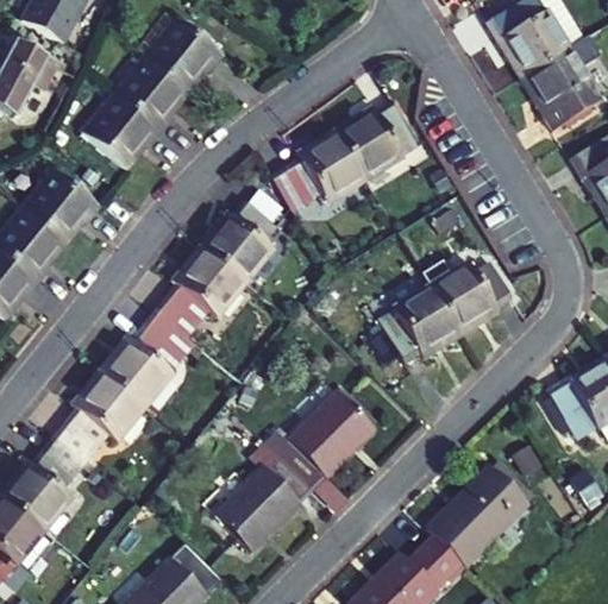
[(31,0),(22,19),(63,43),(87,0),(31,0)]
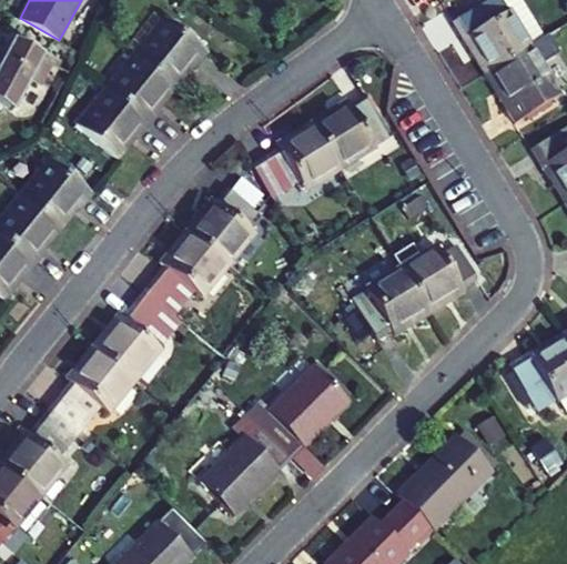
[(453,20),(471,49),(475,47),(489,69),(530,43),(504,0),(484,0),(457,17),(453,20)]
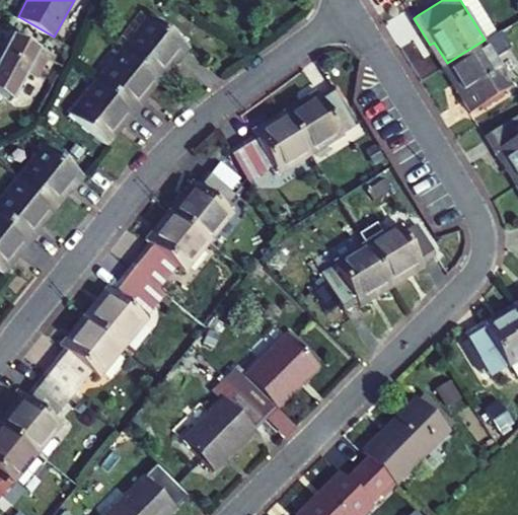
[(434,0),(416,11),(418,15),(442,0),(434,0)]
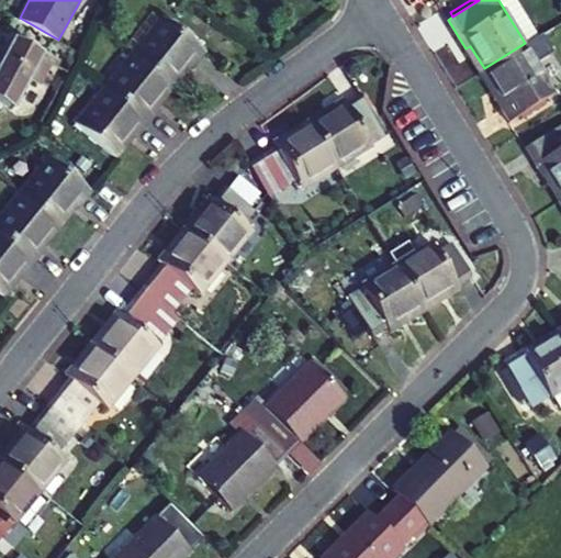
[(539,35),(517,0),(498,0),(525,43),(539,35)]
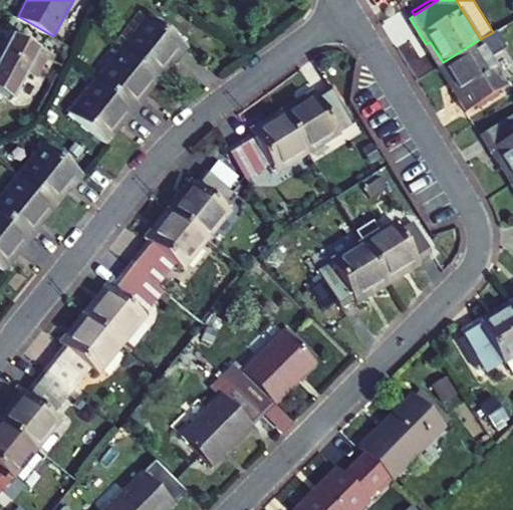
[(125,123),(147,97),(143,93),(173,57),(177,59),(188,46),(149,14),(138,28),(142,31),(111,68),(107,65),(86,91),(90,94),(75,113),(106,139),(121,119),(125,123)]
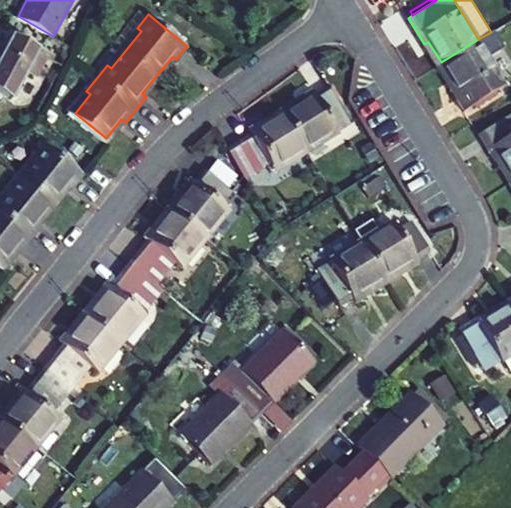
[(478,39),(441,62),(454,83),(449,85),(464,109),(473,104),(502,86),(506,84),(489,56),(505,47),(494,30),(491,32),(478,39)]
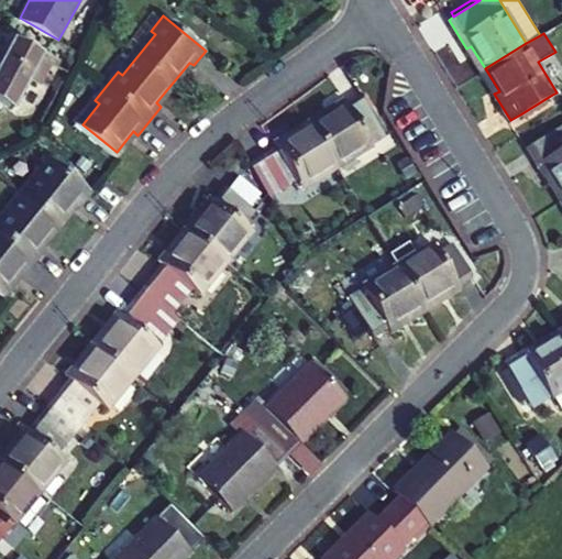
[(0,101),(13,108),(30,78),(41,85),(53,62),(13,40),(0,64),(0,101)]
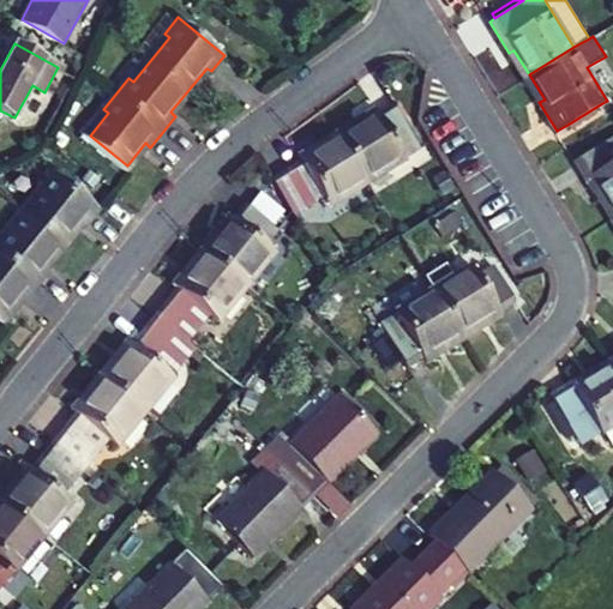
[(529,74),(514,50),(509,53),(524,78),(529,74)]
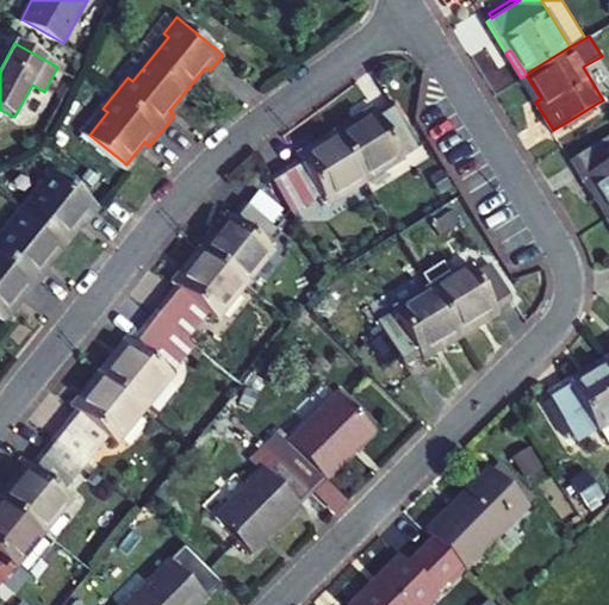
[(521,78),(535,101),(541,99),(526,74),(521,78)]
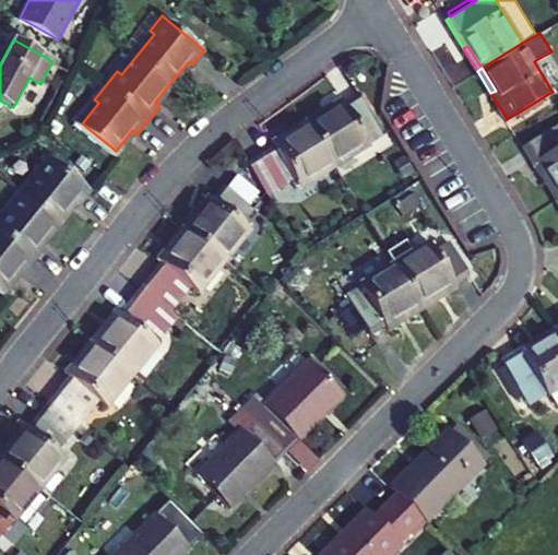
[(332,108),(310,121),(335,163),(384,132),(381,127),(375,117),(360,93),(359,91),(345,101),(342,96),(330,104),(332,108)]
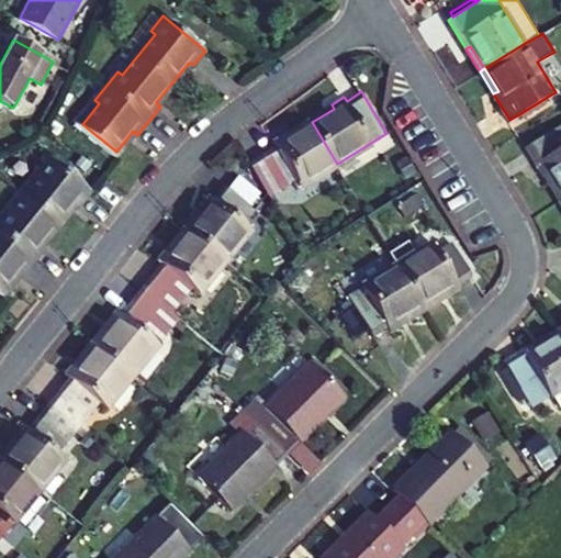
[(362,93),(377,118),(380,115),(365,91),(362,93)]
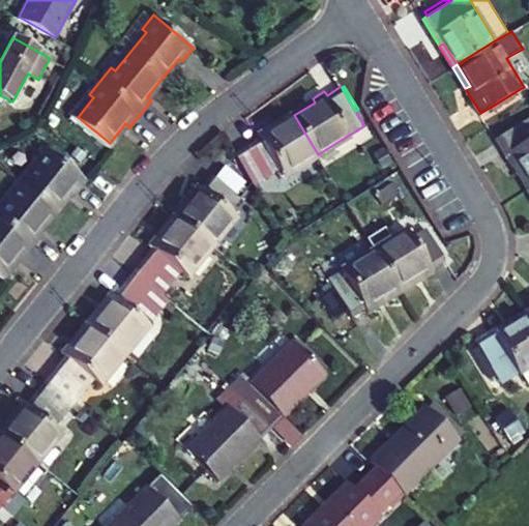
[(492,110),(522,91),(520,89),(490,108),(492,110)]
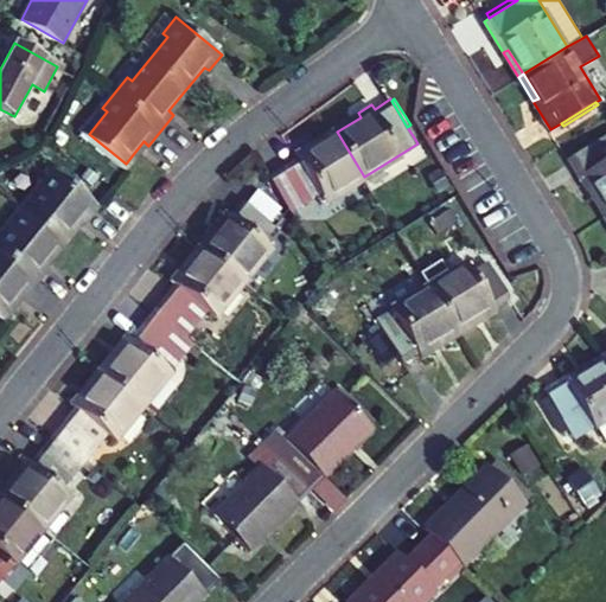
[(358,113),(333,127),(337,132),(361,117),(358,113)]
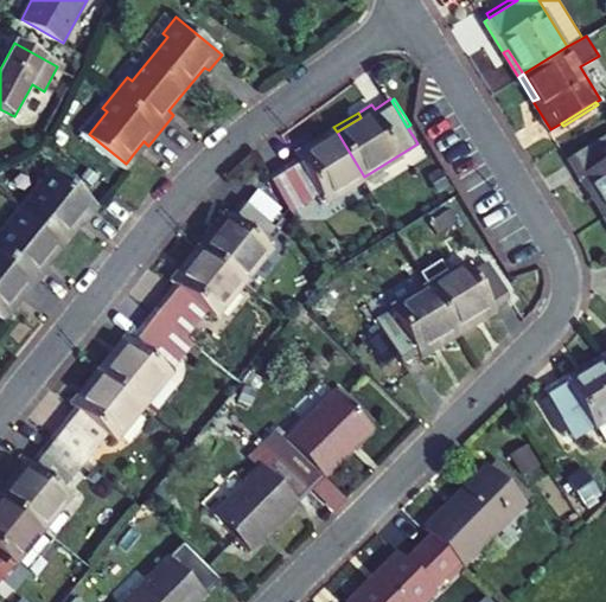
[(410,125),(407,127),(414,138),(418,135),(410,125)]
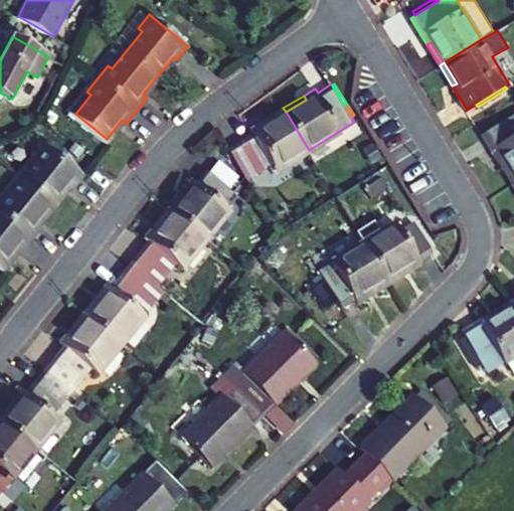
[(283,108),(263,121),(265,125),(286,112),(283,108)]
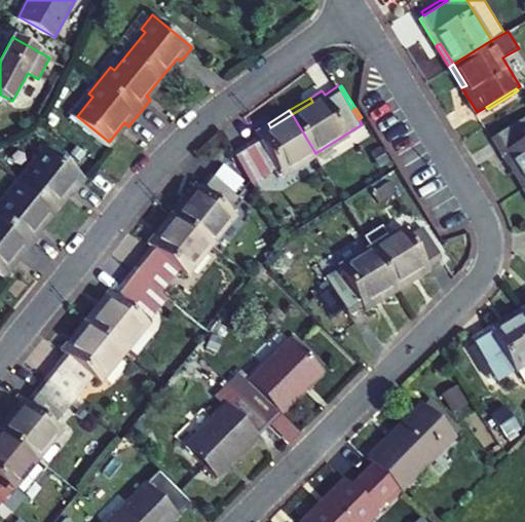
[(277,165),(283,173),(315,153),(292,114),(270,127),(268,123),(256,131),(259,135),(233,150),(252,182),(277,165)]
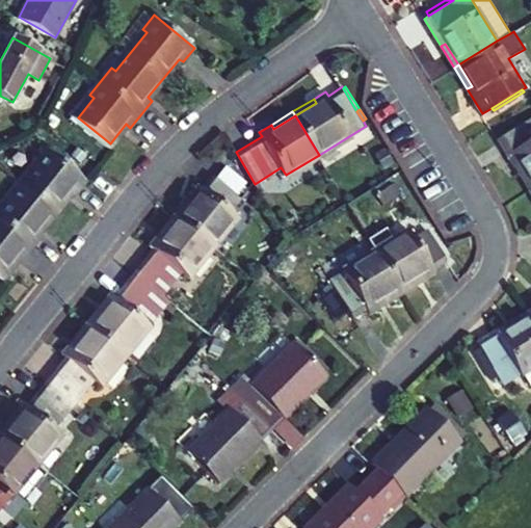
[(521,165),(530,182),(530,116),(498,138),(515,168),(521,165)]
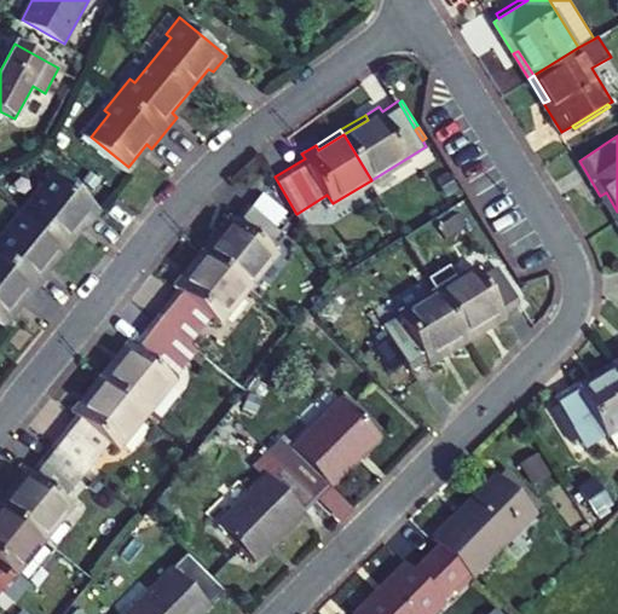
[(27,302),(52,271),(47,267),(84,222),(88,226),(102,210),(55,172),(41,189),(46,191),(10,237),(5,232),(0,238),(0,319),(3,322),(22,299),(27,302)]
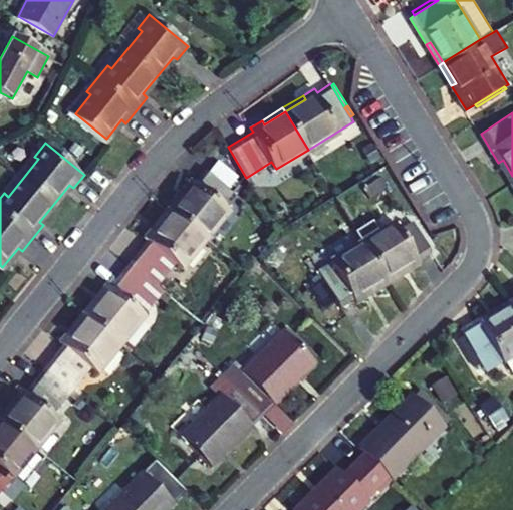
[(209,171),(229,187),(238,175),(218,159),(209,171)]
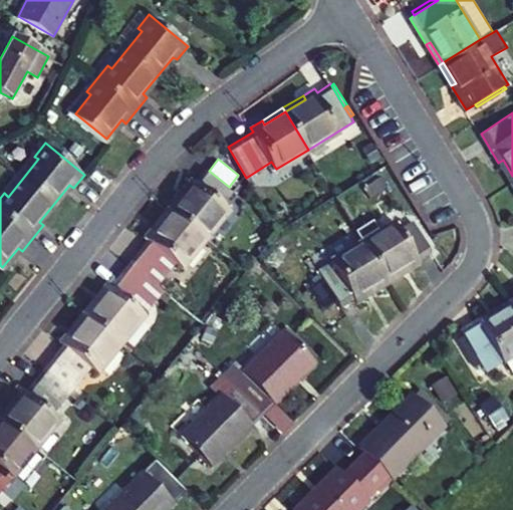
[(498,163),(511,183),(512,182),(512,176),(503,160),(498,163)]
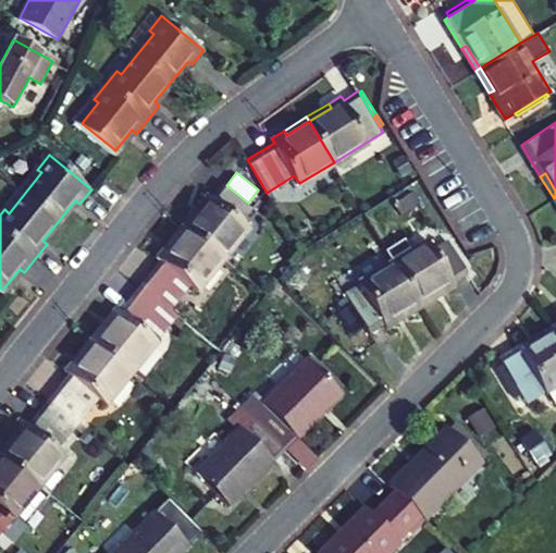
[(223,257),(249,224),(242,219),(252,206),(248,203),(226,185),(222,182),(212,195),(208,192),(198,204),(202,207),(186,228),(223,257)]
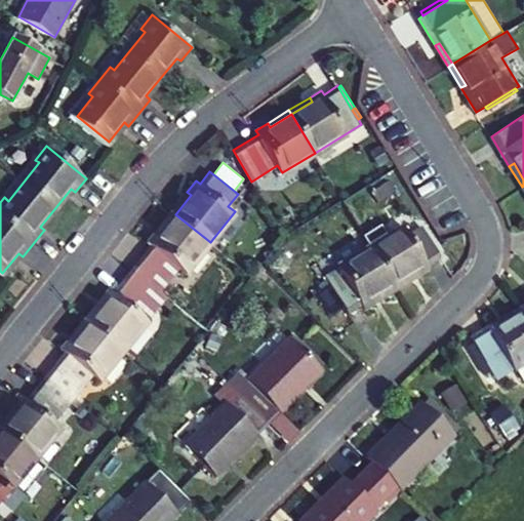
[(175,214),(191,195),(187,192),(171,210),(175,214)]
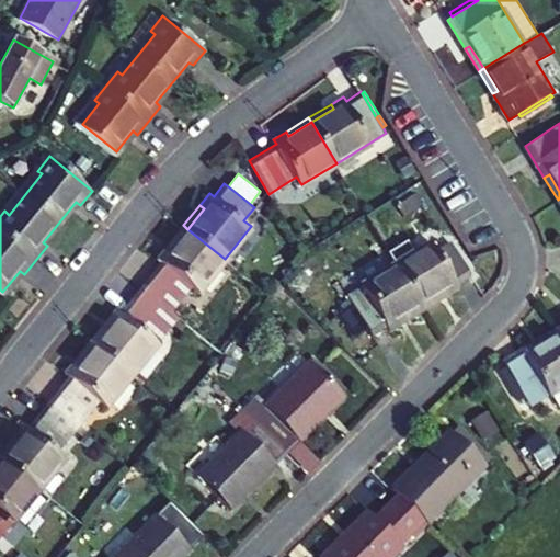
[(171,249),(187,229),(183,225),(167,246),(171,249)]
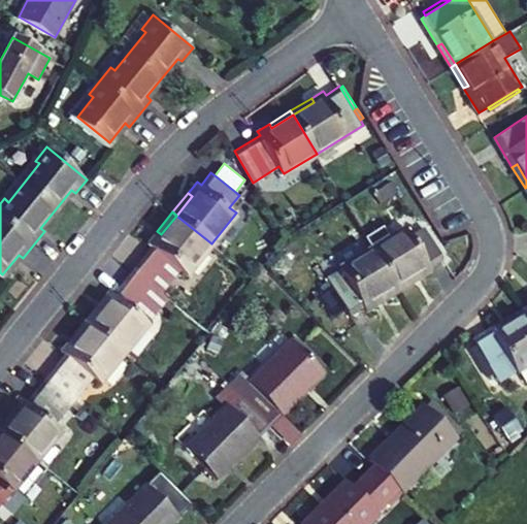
[(133,269),(162,292),(180,268),(188,273),(211,243),(176,216),(161,234),(157,231),(149,242),(153,246),(133,269)]
